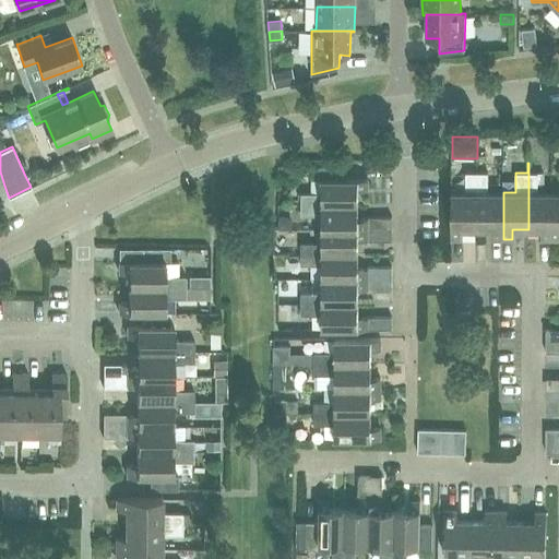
[(538,173),(536,173),(536,163),(528,163),(528,173),(528,229),(542,229),(540,239),(555,239),(555,193),(538,193),(538,173)]
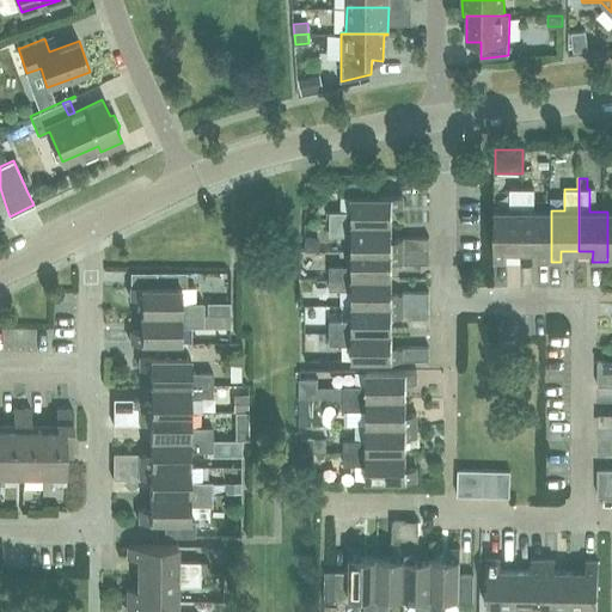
[(330,210),(330,222),(392,224),(392,207),(403,207),(403,195),(378,195),(378,181),(348,181),(347,195),(353,196),(353,210),(330,210)]
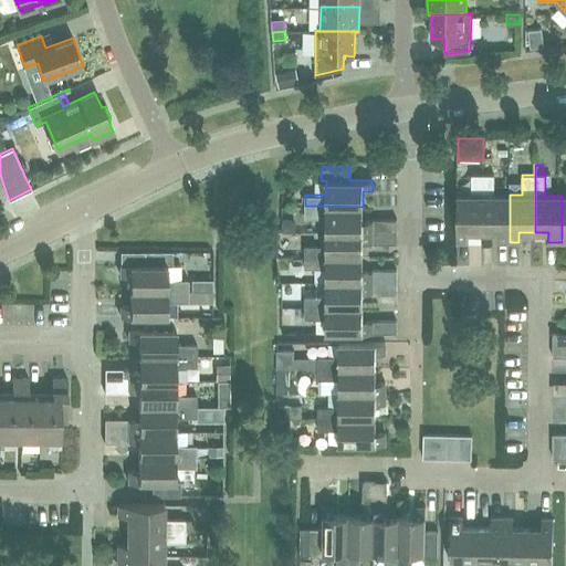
[(468,232),(483,232),(484,175),(472,175),(471,196),(457,196),(457,242),(468,242),(468,232)]
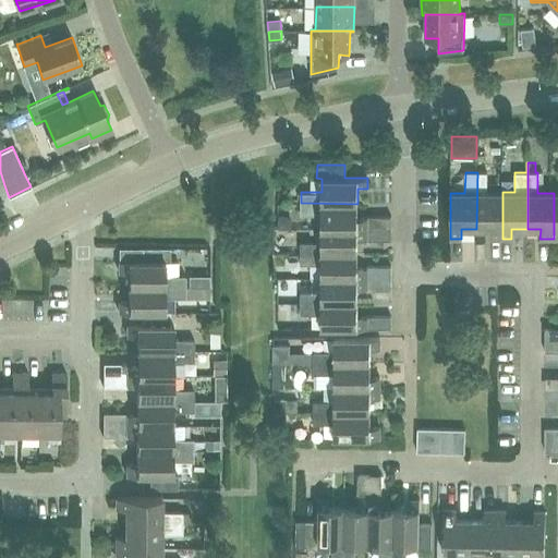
[(490,239),(502,239),(502,192),(487,192),(487,172),(477,172),(476,229),(490,229),(490,239)]
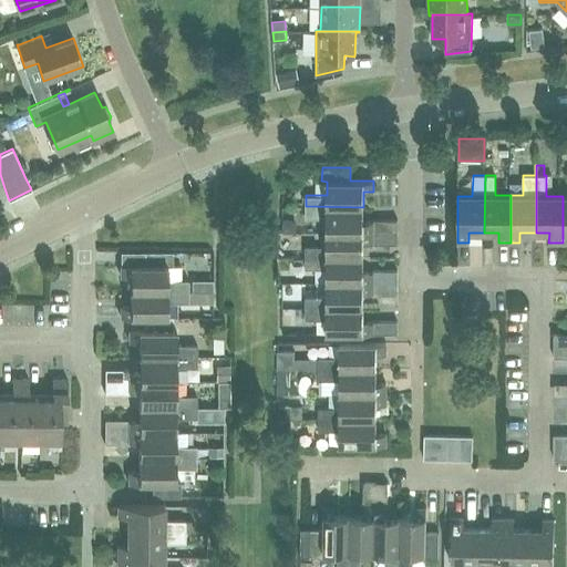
[(327,232),(398,233),(398,219),(363,219),(363,207),(306,206),(306,218),(327,218),(327,232)]
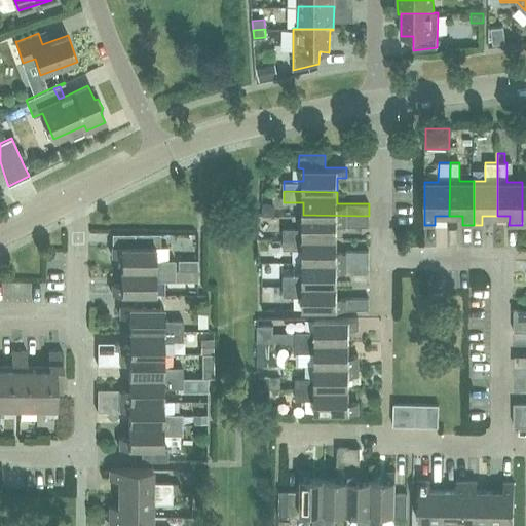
[(284,238),(337,238),(337,226),(369,226),(369,216),(303,215),(303,228),(284,228),(284,238)]
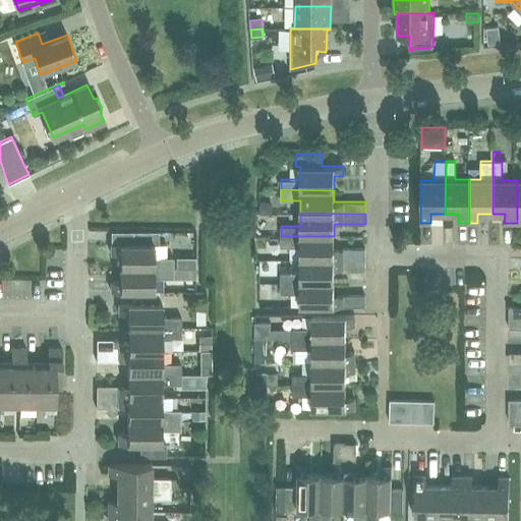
[(120,268),(173,268),(173,257),(166,257),(166,244),(159,244),(159,232),(132,231),(132,243),(111,243),(111,254),(120,253),(120,268)]
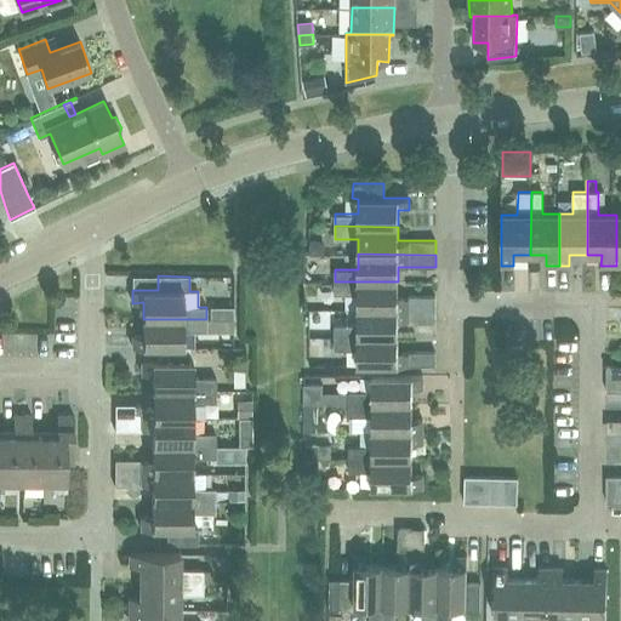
[(317,281),(305,281),(305,294),(312,294),(317,289),(317,281)]
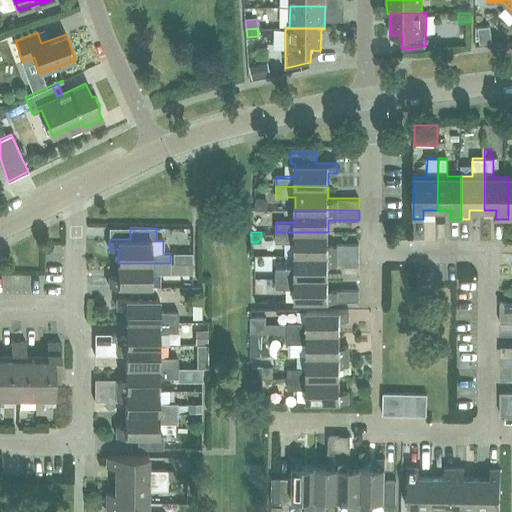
[(328,232),(276,232),(276,242),(295,242),(295,255),(360,255),(360,246),(337,245),(328,245),(328,232)]
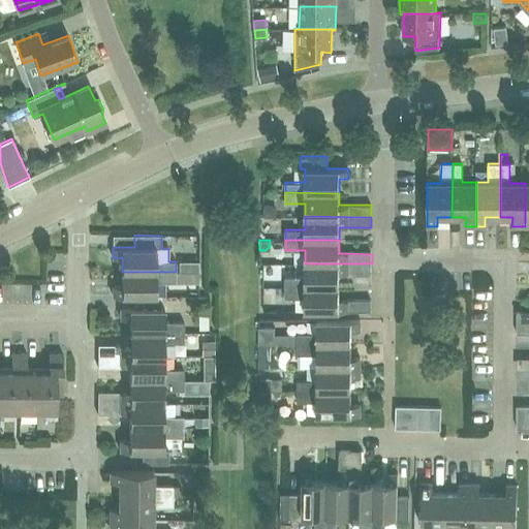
[(339,287),(339,273),(348,273),(348,275),(372,275),(372,263),(305,263),(305,276),(285,277),(285,286),(339,287)]
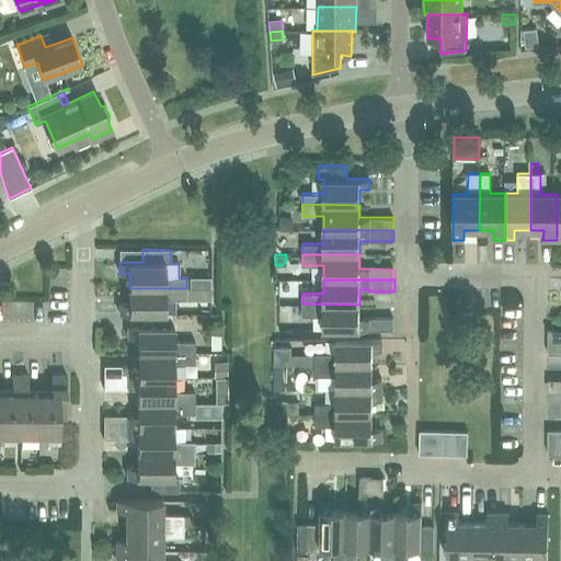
[(129,302),(119,302),(119,313),(142,313),(165,313),(165,299),(186,299),(210,299),(212,287),(210,287),(206,287),(202,287),(186,288),(129,288),(129,302)]
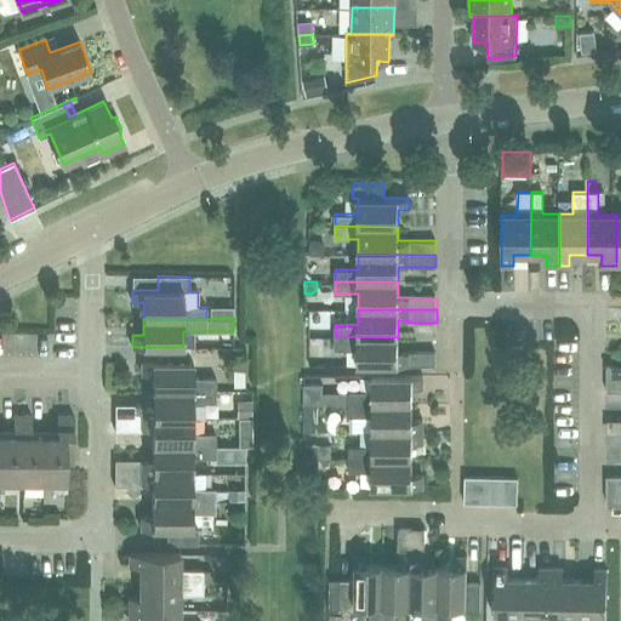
[(398,352),(398,337),(335,336),(335,349),(358,349),(358,365),(436,365),(436,352),(398,352)]
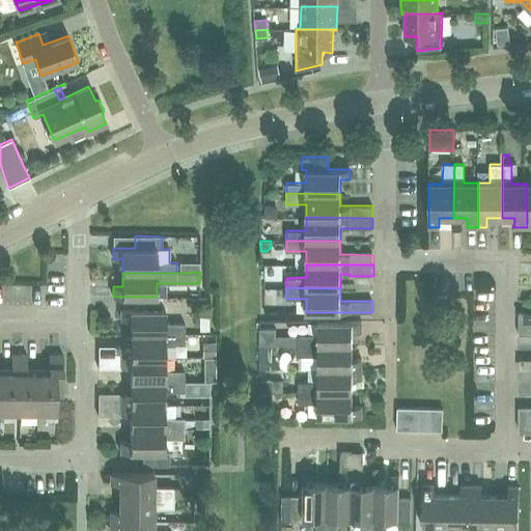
[(131,319),(131,333),(185,334),(185,323),(164,323),(165,309),(161,309),(161,297),(157,297),(135,297),(135,309),(121,309),(121,319),(131,319)]
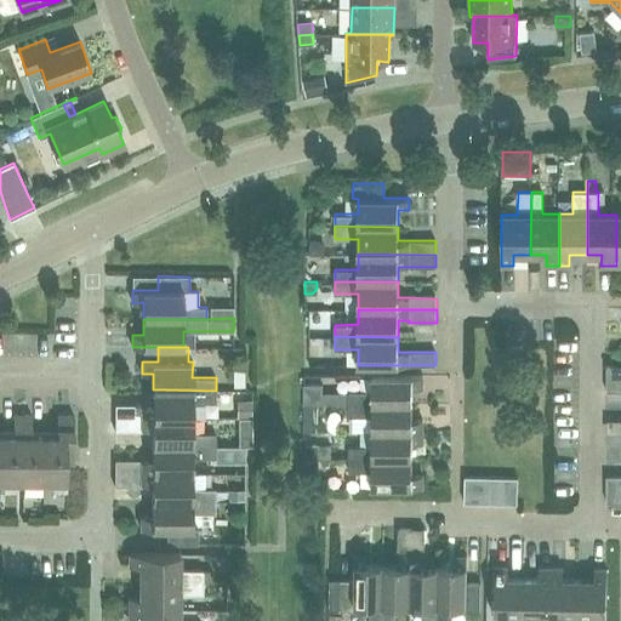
[(620,364),(607,365),(607,379),(620,377),(620,364)]
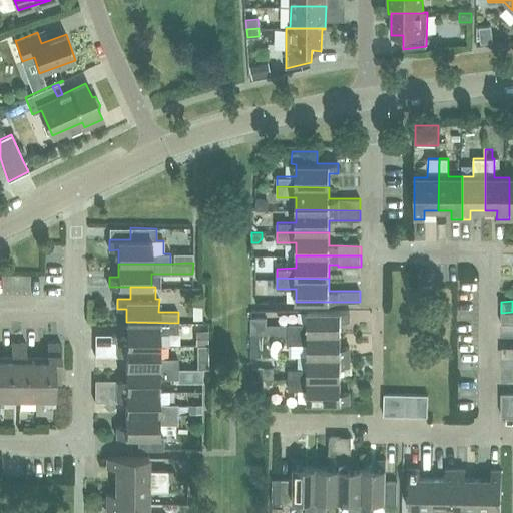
[(308,323),(289,323),(289,334),(341,334),(341,320),(350,320),(350,310),(308,310),(308,323)]
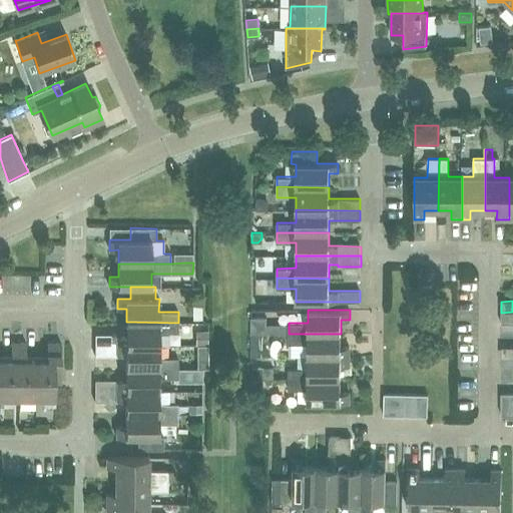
[(512,312),(501,313),(501,324),(512,323),(512,312)]
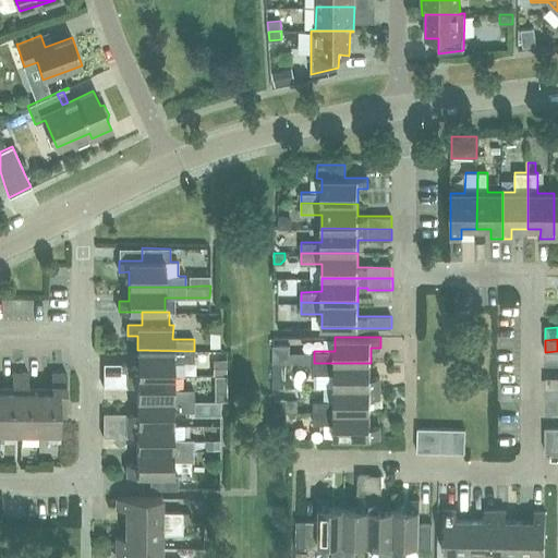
[(291,346),(274,346),(274,363),(276,363),(291,363),(291,354),(291,346)]
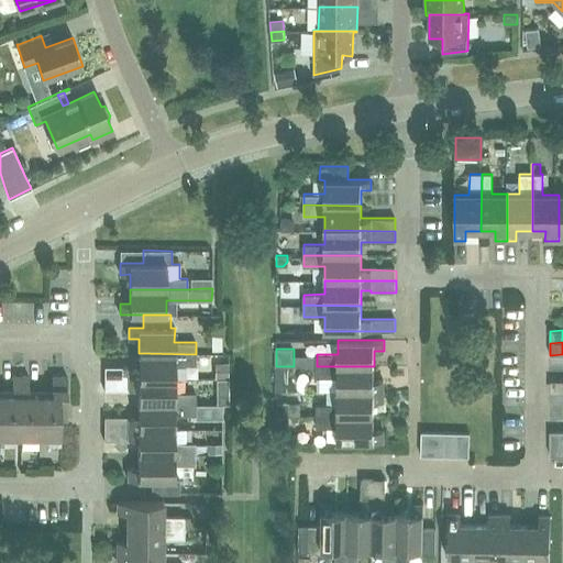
[(196,365),(196,354),(139,353),(139,366),(105,366),(105,378),(174,379),(174,365),(196,365)]
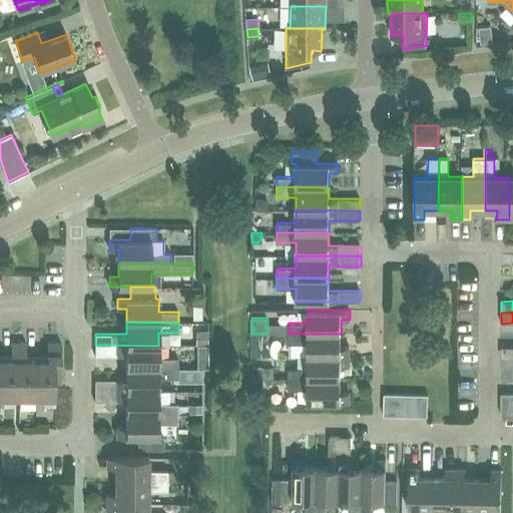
[(195,331),(195,345),(197,345),(205,345),(207,345),(207,331),(195,331)]
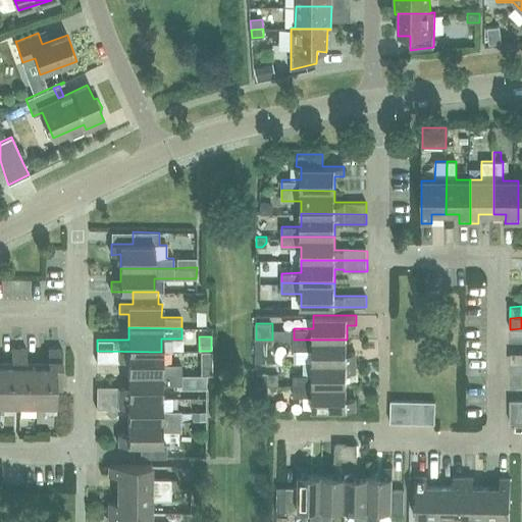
[(313,350),(313,362),(356,363),(356,353),(347,353),(347,340),(294,340),(293,350),(313,350)]
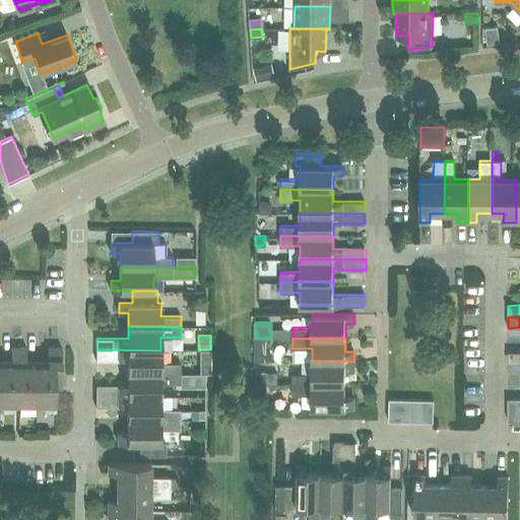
[(0,403),(18,403),(18,347),(11,347),(11,364),(0,364),(0,403)]
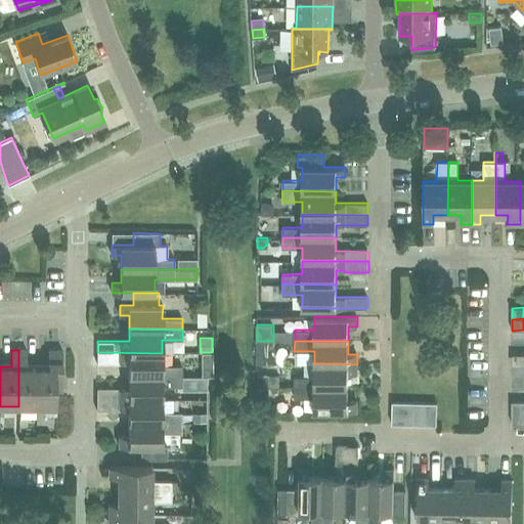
[(27,350),(18,350),(18,406),(37,406),(37,367),(27,367),(27,350)]
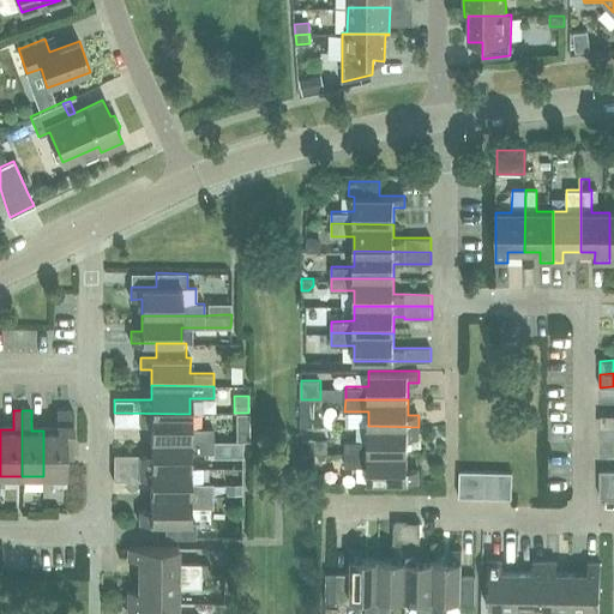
[(56,431),(43,431),(43,476),(66,476),(66,457),(73,457),(73,410),(56,410),(56,431)]
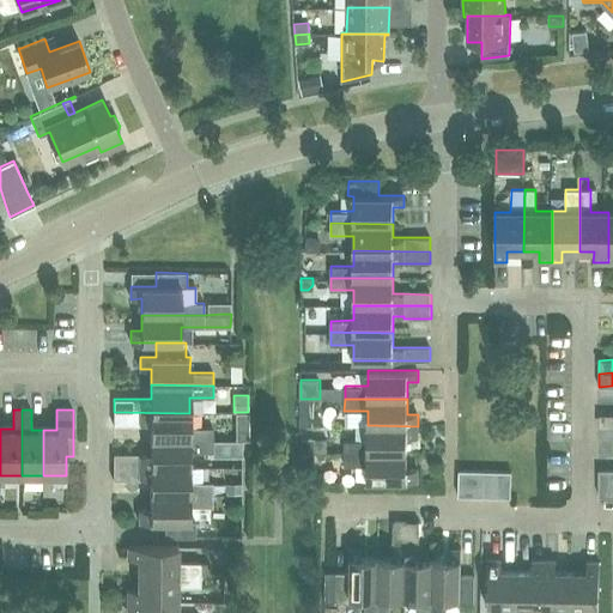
[(150,426),(150,441),(213,441),(212,428),(189,428),(189,413),(114,412),(114,425),(150,426)]
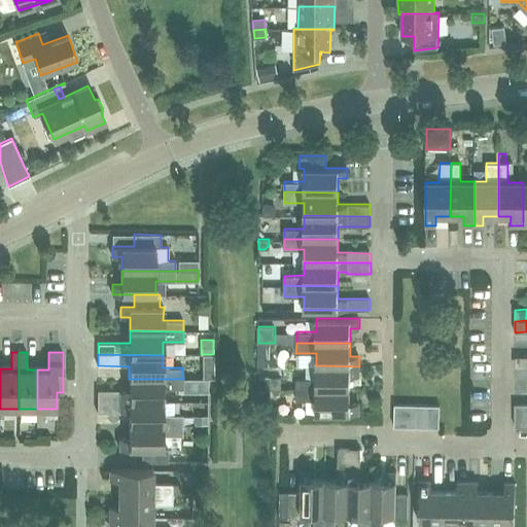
[(211,354),(203,354),(203,365),(213,365),(213,354),(211,354)]
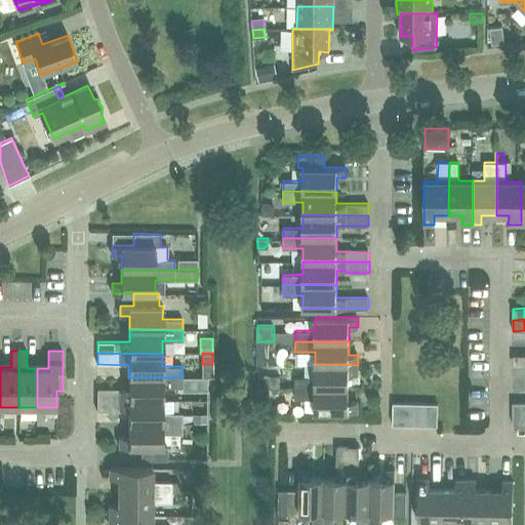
[(295,388),(349,388),(349,374),(358,374),(358,365),(315,364),(315,377),(295,377),(295,388)]
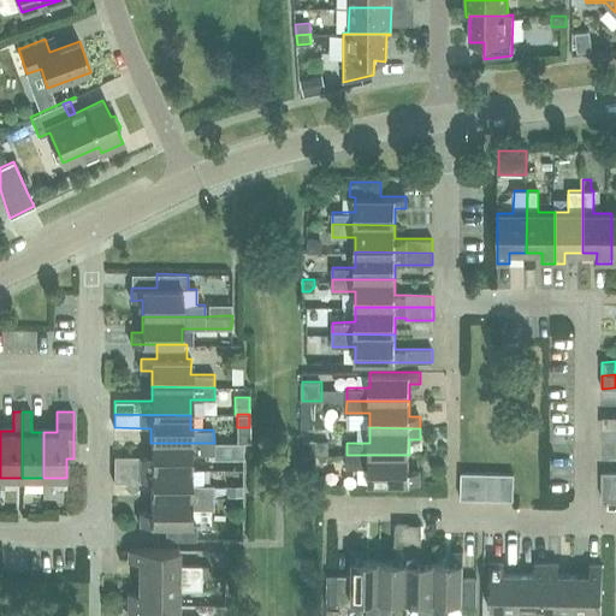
[(317,455),(317,439),(302,439),(302,455),(317,455)]
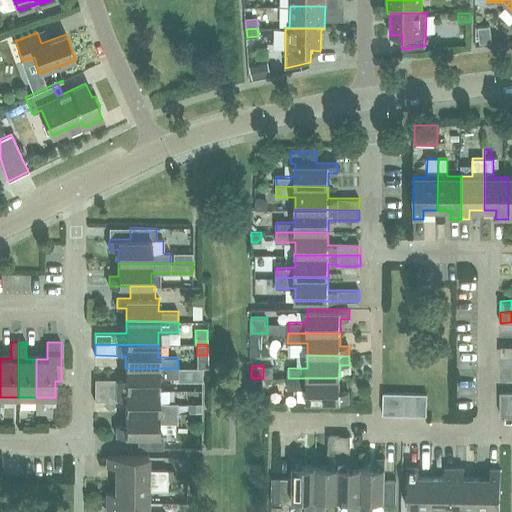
[(158,390),(158,377),(178,377),(178,368),(125,368),(125,381),(116,381),(116,379),(95,378),(94,390),(158,390)]
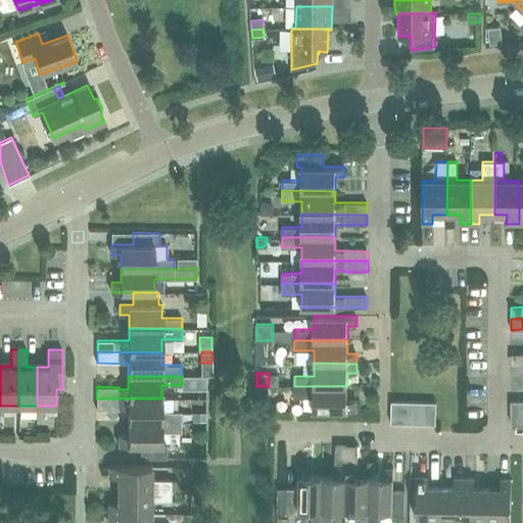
[(206,376),(198,376),(198,388),(206,388),(206,376)]
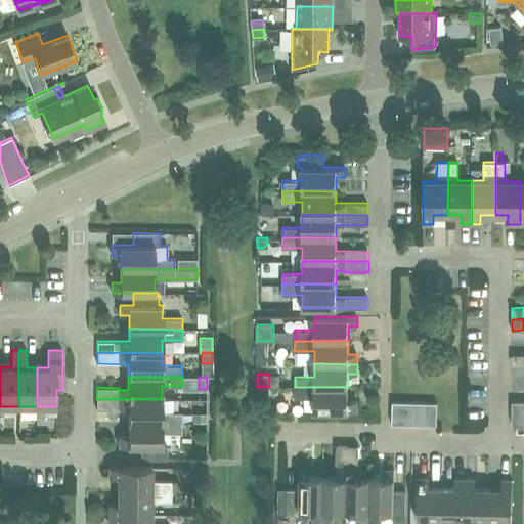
[(348,387),(295,387),(295,398),(314,397),(314,411),(357,411),(357,401),(348,401),(348,387)]
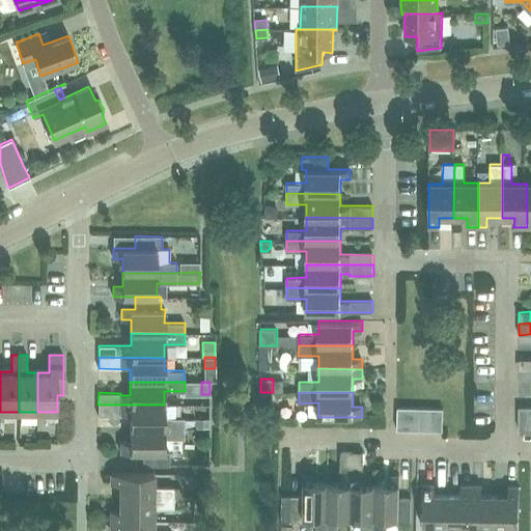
[(272,414),(273,395),(259,395),(259,414),(272,414)]
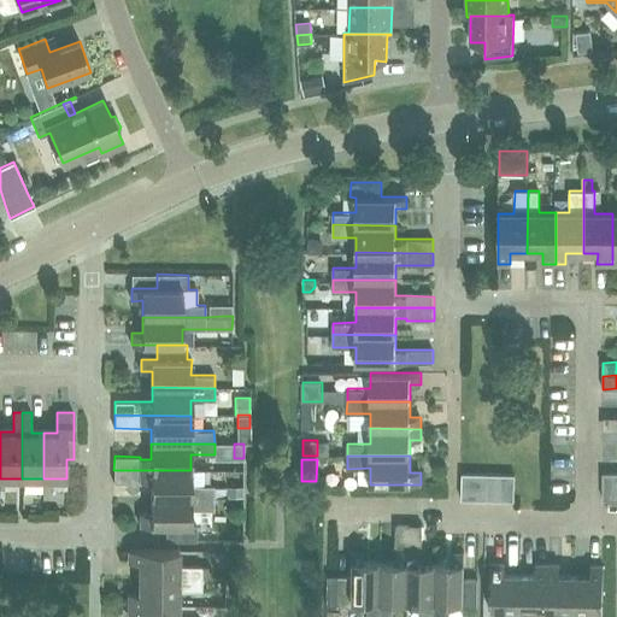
[(151,483),(151,498),(213,498),(213,486),(191,485),(191,470),(113,470),(113,483),(151,483)]
